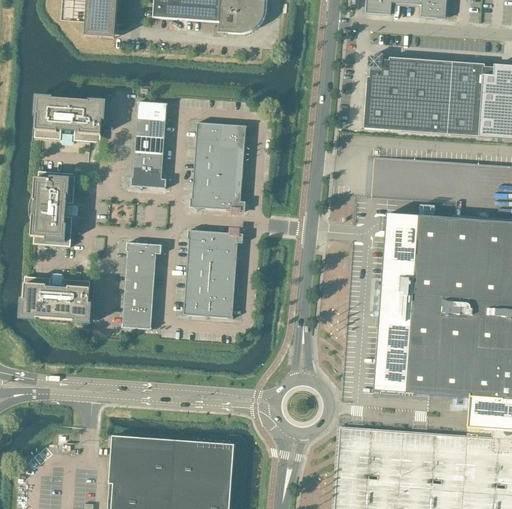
[(86,0),(85,21),(84,35),(114,37),(115,23),(117,0),(86,0)]
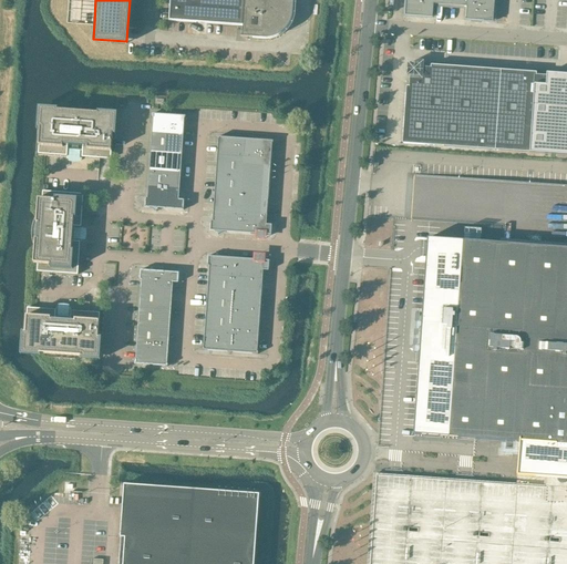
[(169,0),(168,18),(243,23),(241,34),(259,36),(263,36),(268,36),(275,34),(280,31),(282,29),(287,26),(289,21),(291,16),(292,10),(292,0),(169,0)]
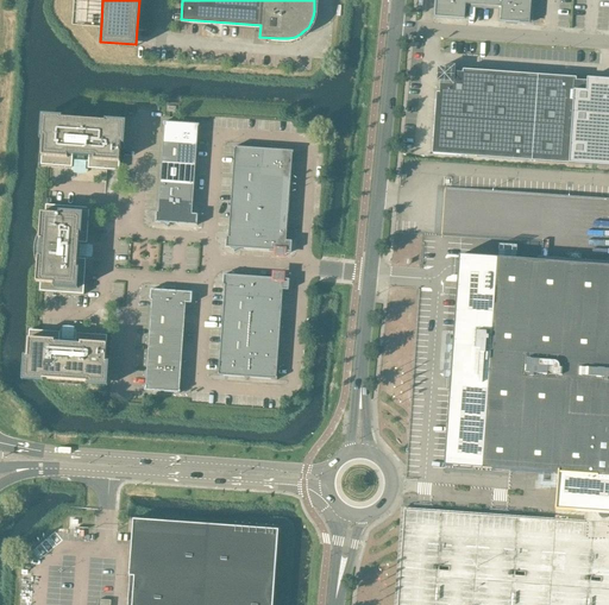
[(483,2),(483,0),(435,0),(434,14),(464,16),(465,1),(483,2)]
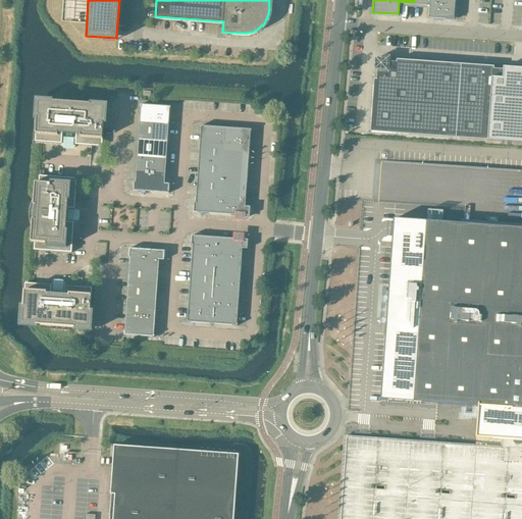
[(455,7),(455,0),(414,0),(414,2),(429,4),(428,16),(454,17),(455,7)]
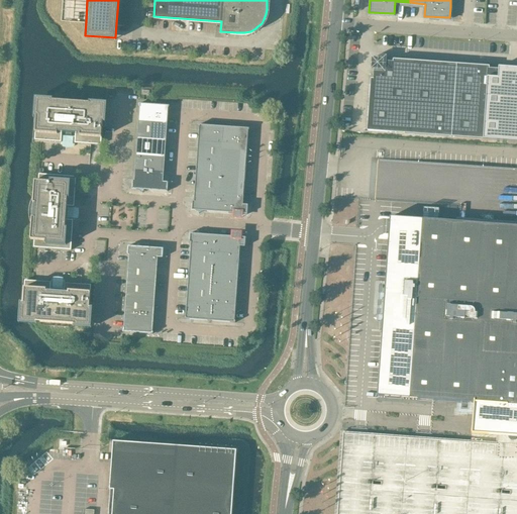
[(371,77),(367,128),(505,138),(516,138),(516,65),(510,65),(498,65),(498,67),(489,66),(489,64),(393,57),(393,60),(384,59),(384,57),(380,56),(372,56),(372,64),(371,67),(374,67),(373,70),(373,77),(371,77)]
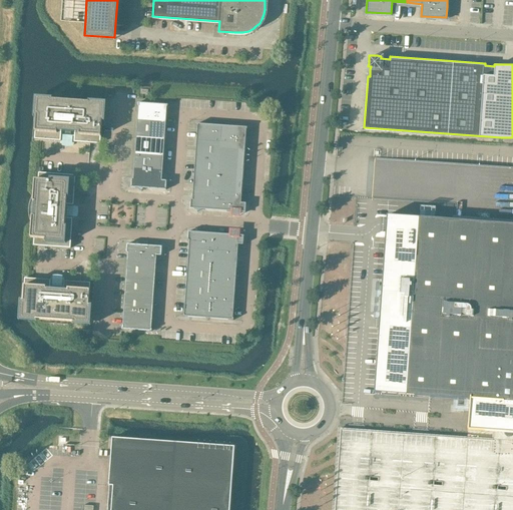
[(101,119),(104,119),(106,99),(88,98),(88,100),(52,97),(52,95),(34,94),(33,114),(36,115),(34,136),(60,138),(60,129),(64,129),(64,133),(70,133),(70,130),(74,130),(73,139),(100,141),(101,119)]
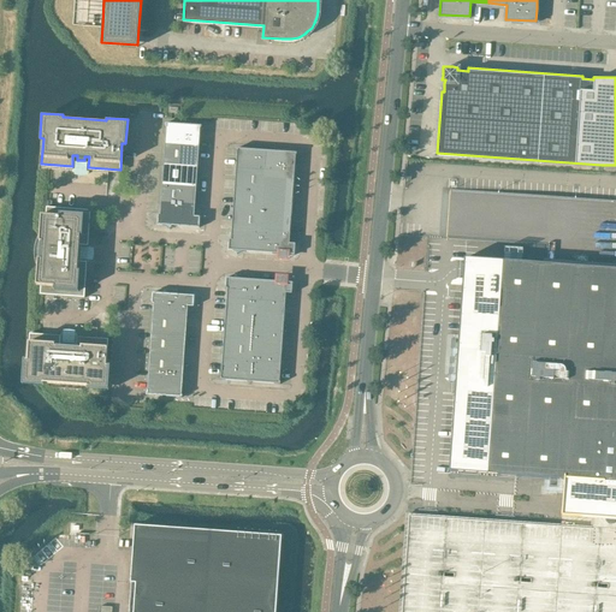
[(199,143),(200,128),(200,125),(201,125),(201,123),(165,120),(165,125),(166,125),(165,141),(199,143)]
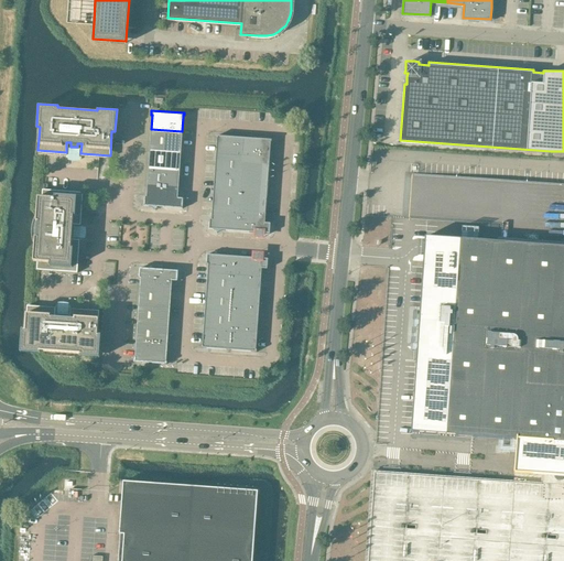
[(181,150),(182,131),(151,129),(150,148),(181,150)]
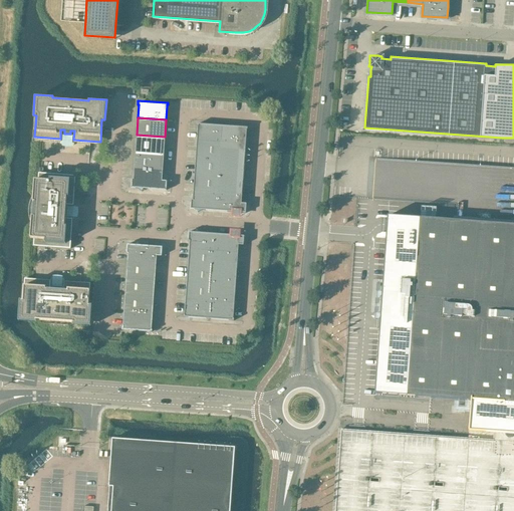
[(247,128),(247,125),(197,121),(197,123),(198,123),(193,197),(191,197),(190,207),(196,207),(198,210),(203,208),(233,210),(238,213),(240,210),(245,211),(246,201),(241,201),(246,128),(247,128)]
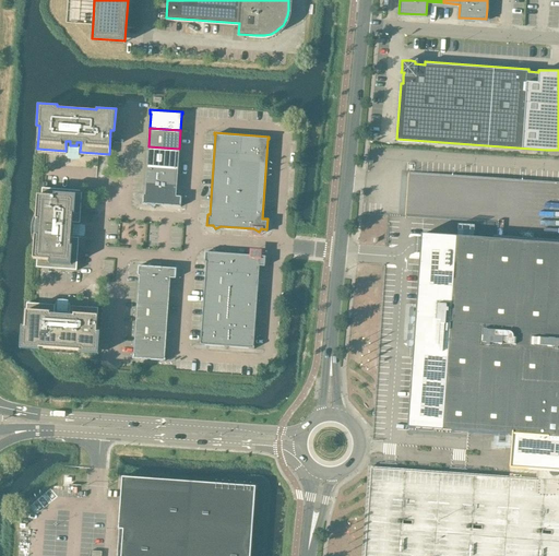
[(178,167),(179,149),(149,146),(147,165),(178,167)]
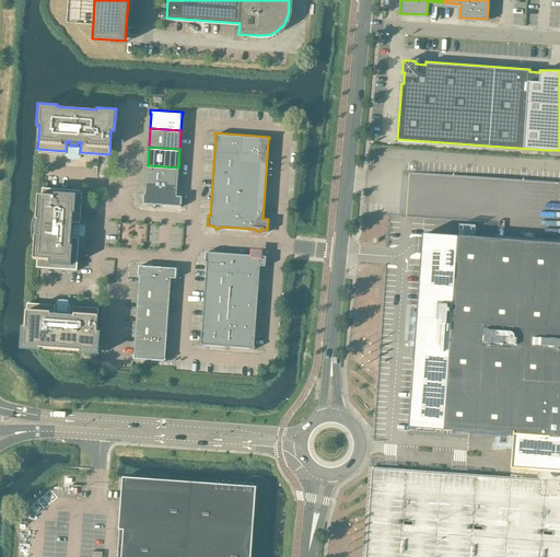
[(176,186),(178,167),(148,165),(146,184),(176,186)]
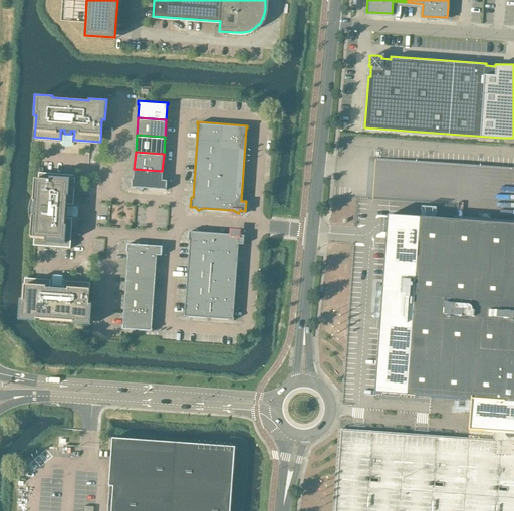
[(162,178),(162,171),(134,169),(134,176),(132,176),(131,186),(137,186),(142,189),(144,186),(166,188),(167,179),(162,178)]
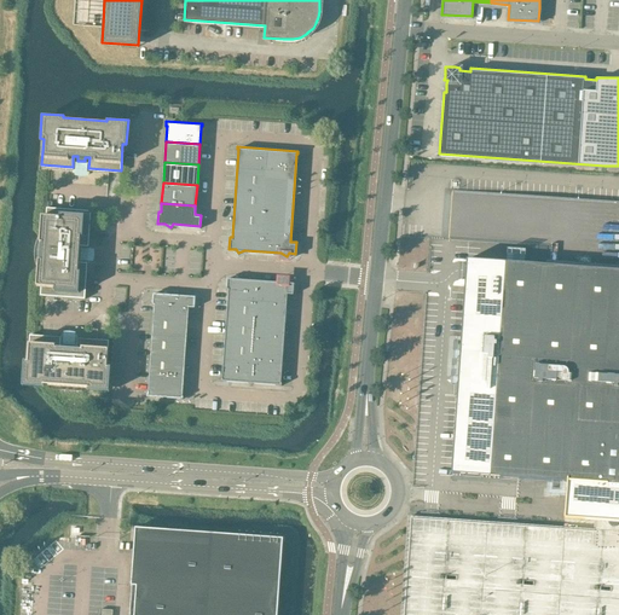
[(91,208),(52,206),(46,206),(46,214),(41,214),(40,231),(39,233),(36,241),(35,248),(35,256),(36,264),(38,266),(36,284),(41,285),(40,294),(85,296),(87,261),(77,260),(79,255),(81,255),(81,244),(88,244),(91,208)]
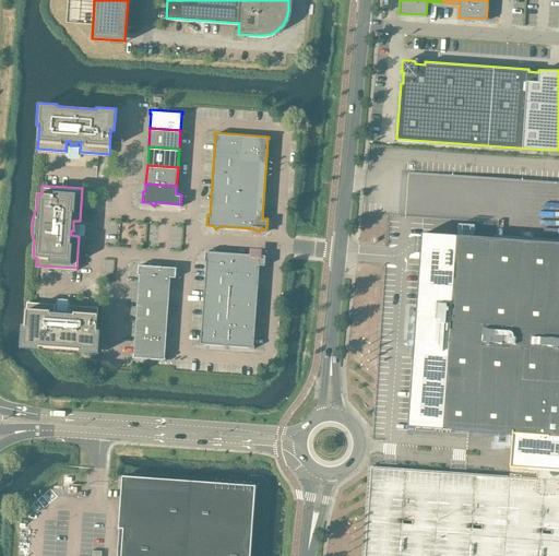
[(558,238),(558,224),(477,219),(477,233),(558,238)]
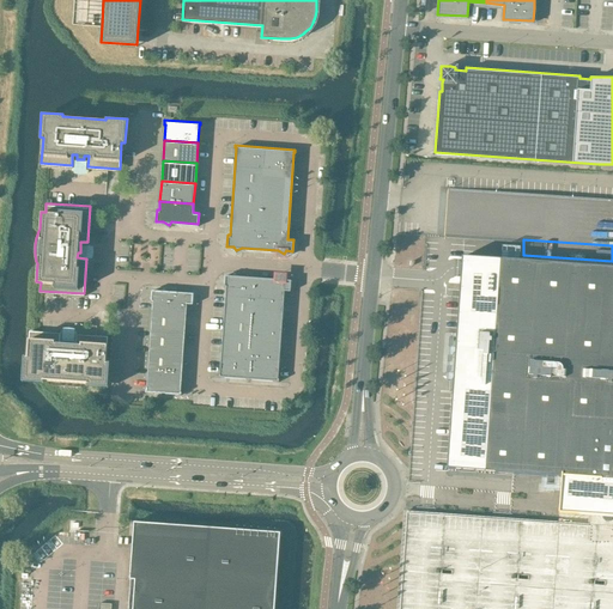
[(612,265),(461,255),(447,467),(562,475),(559,501),(559,511),(612,513),(612,265)]
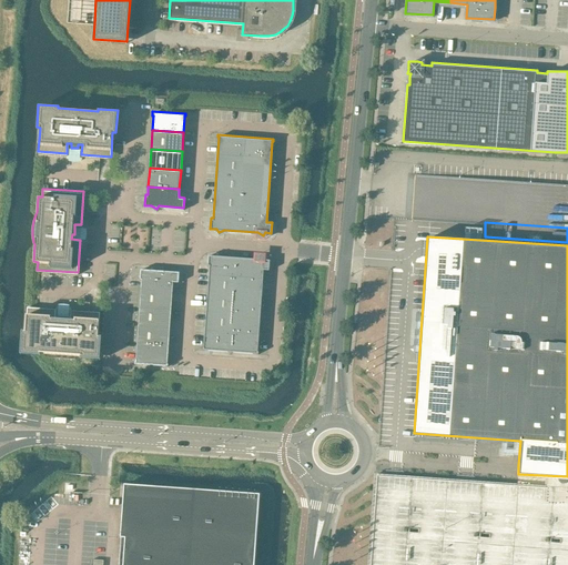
[(255,258),(222,254),(216,251),(215,254),(209,253),(208,264),(210,264),(203,345),(203,347),(259,352),(259,350),(257,350),(263,268),(269,269),(270,258),(263,258),(261,254),(255,258)]
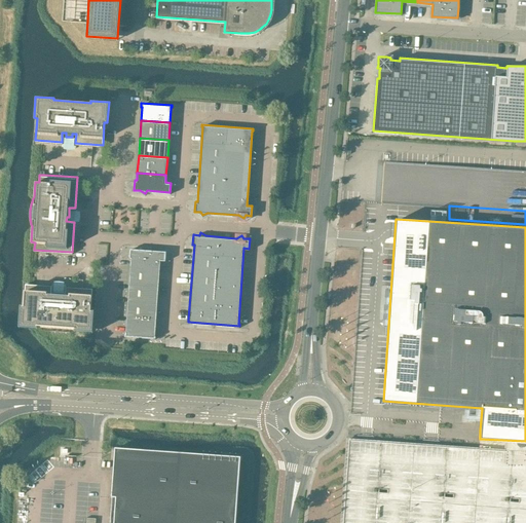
[(130,260),(160,262),(160,259),(165,260),(165,250),(143,249),(141,246),(136,248),(129,248),(129,257),(130,257),(130,260)]
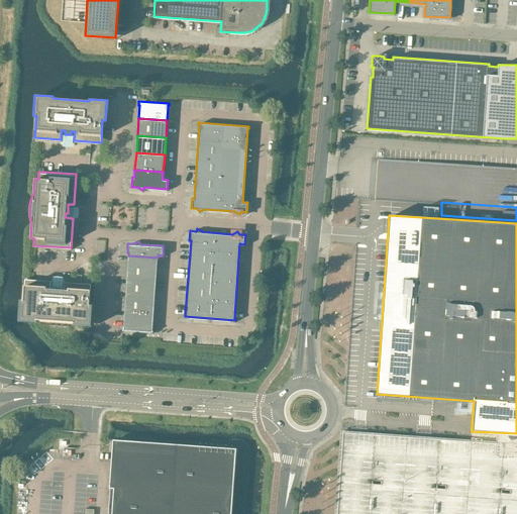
[(157,271),(158,258),(128,255),(127,268),(157,271)]
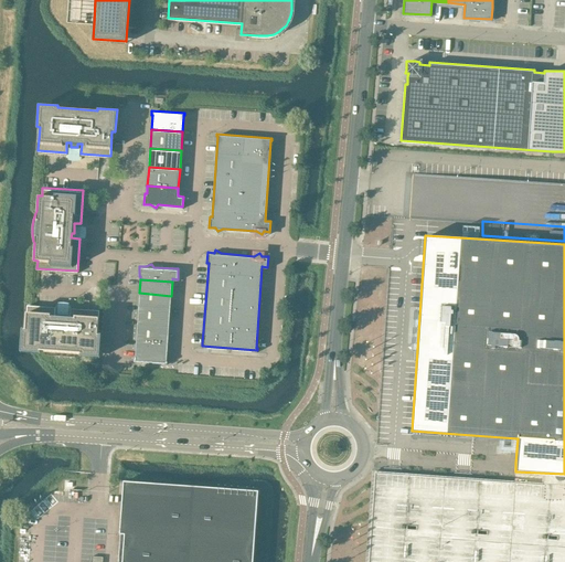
[(170,309),(171,296),(139,293),(138,307),(170,309)]
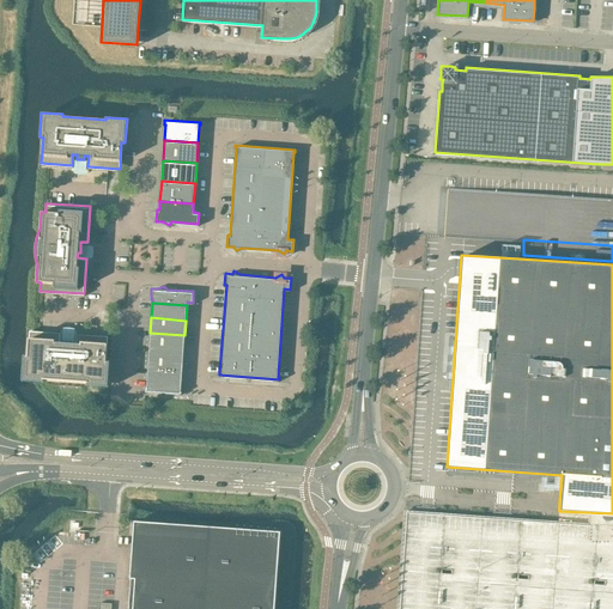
[(60,332),(37,329),(29,329),(28,355),(24,355),(22,379),(43,381),(43,379),(86,382),(86,384),(108,385),(110,353),(107,353),(108,335),(77,333),(76,343),(71,343),(71,339),(65,339),(65,342),(60,342),(60,332)]
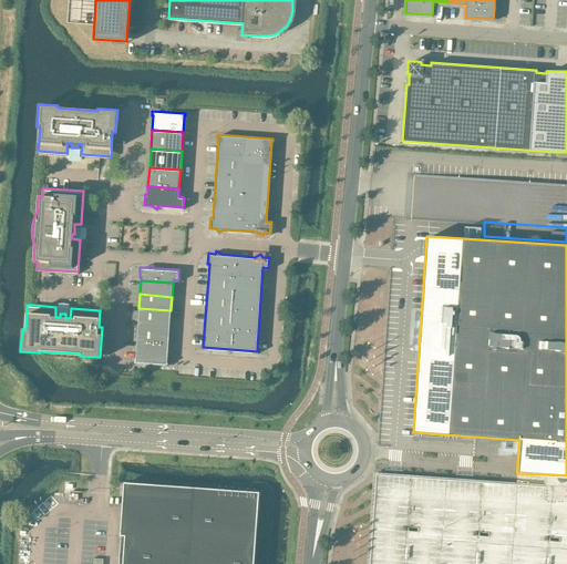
[(169,324),(171,310),(138,308),(138,321),(169,324)]
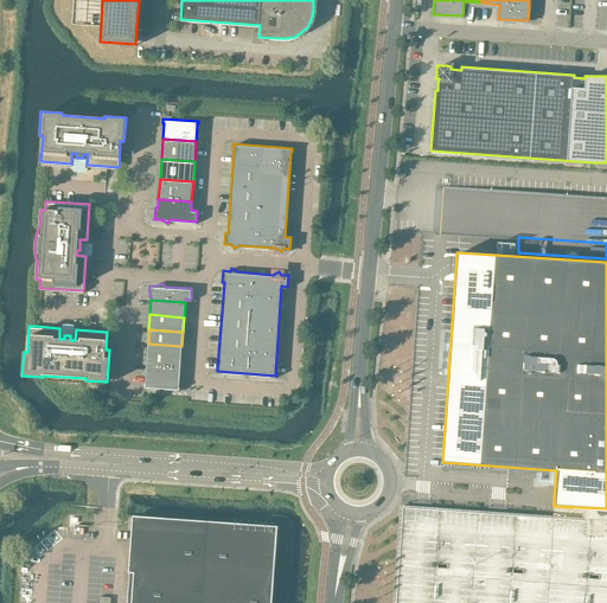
[(180,360),(181,346),(148,344),(147,358),(180,360)]
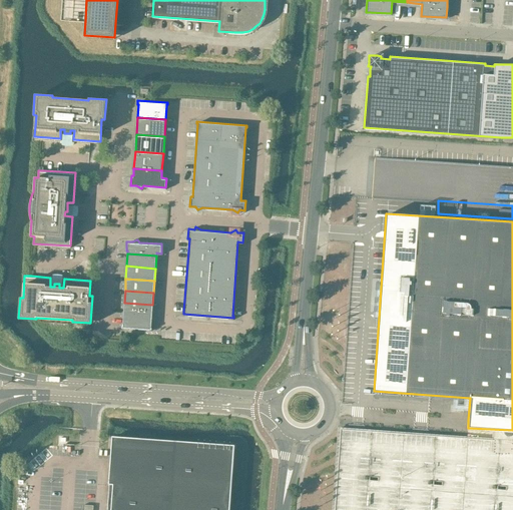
[(151,317),(152,305),(124,303),(123,315),(151,317)]
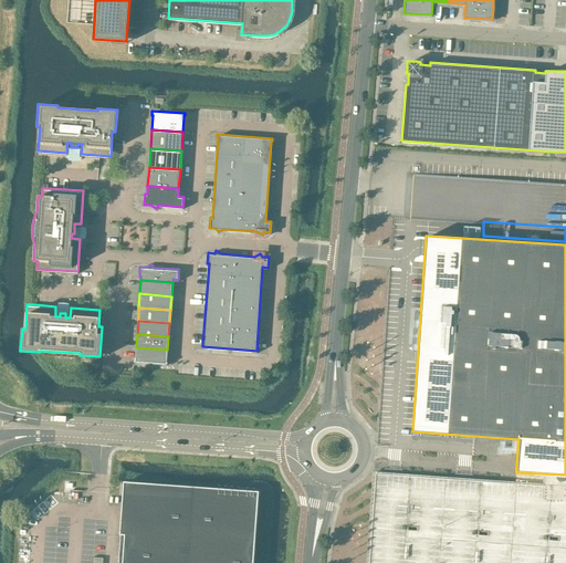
[(166,361),(167,350),(136,347),(135,356),(134,361),(167,363),(167,361),(166,361)]
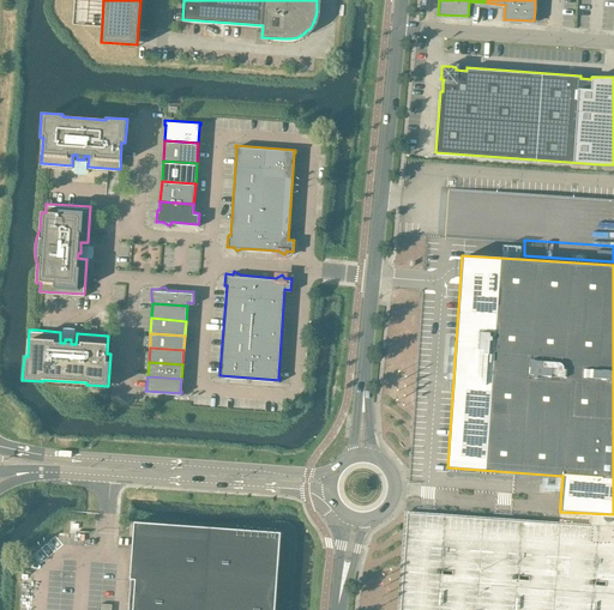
[(274,609),(280,531),(134,520),(130,578),(134,578),(132,609),(274,609)]
